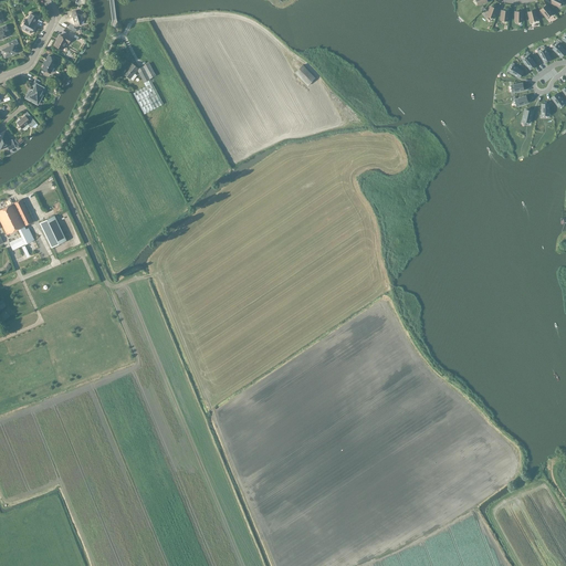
[(552,18),(552,16),(553,14),(546,7),(541,11),(543,14),(544,17),(544,16),(547,19),(548,18),(548,19),(552,18)]
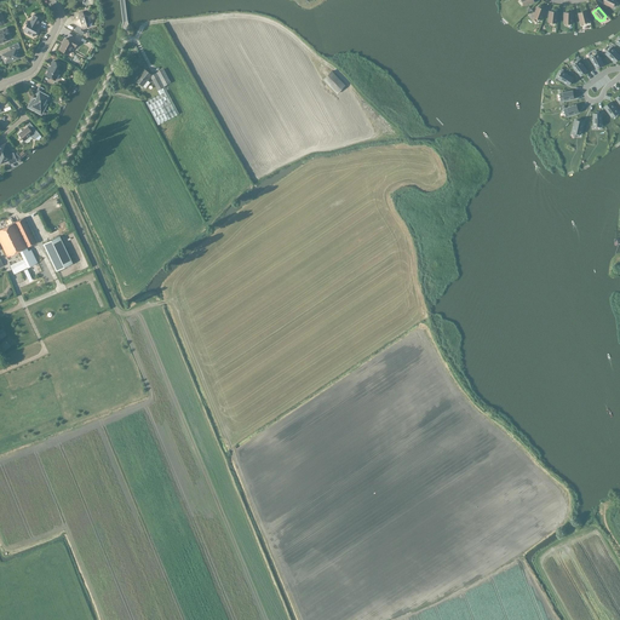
[(537,24),(538,23),(539,23),(543,13),(537,10),(534,15),(533,16),(532,21),(533,21),(533,22),(537,24)]
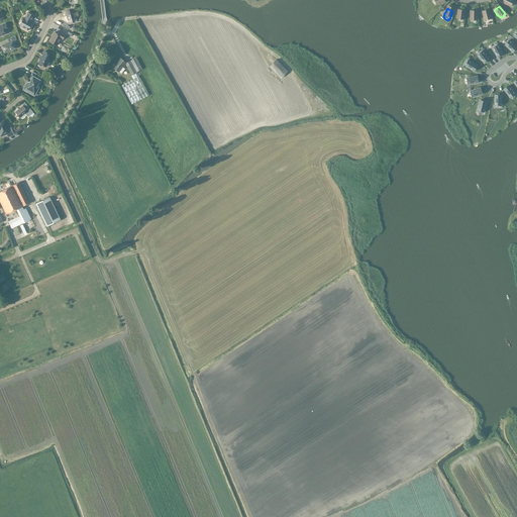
[(489,21),(490,19),(491,18),(489,9),(483,11),(483,14),(483,16),(484,16),(485,20),(486,19),(486,20),(489,21)]
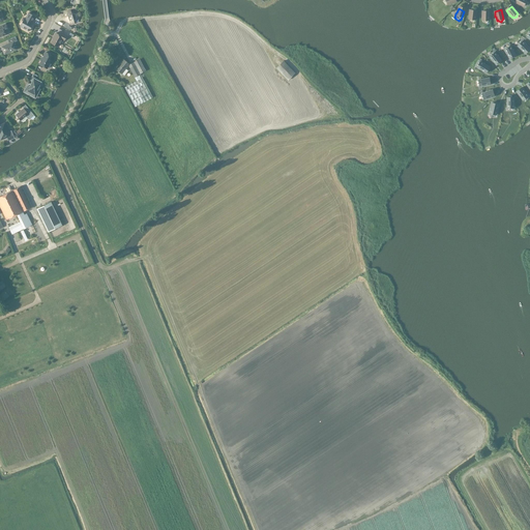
[(75,24),(75,23),(77,20),(78,19),(77,13),(75,15),(71,12),(70,10),(66,12),(66,15),(65,17),(66,22),(70,24),(70,25),(75,24)]
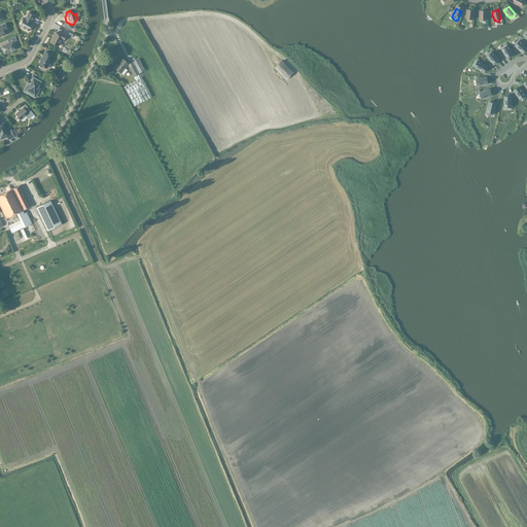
[(32,22),(35,16),(28,12),(25,19),(24,18),(20,26),(28,31),(33,23),(32,22)]
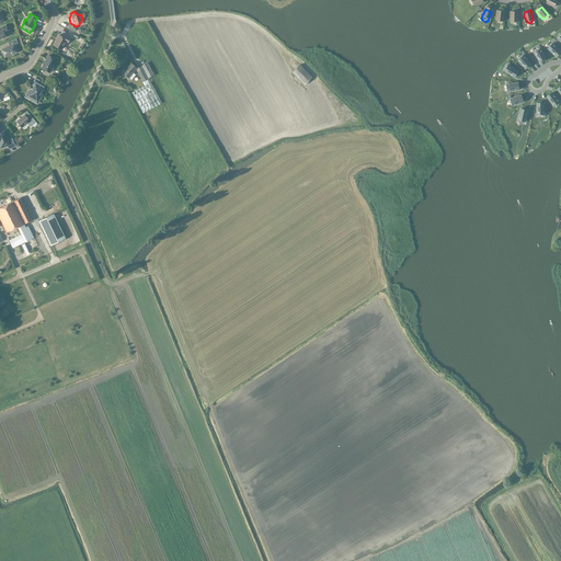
[(68,44),(71,37),(64,34),(61,36),(59,35),(56,39),(57,39),(54,46),(61,50),(65,43),(68,44)]
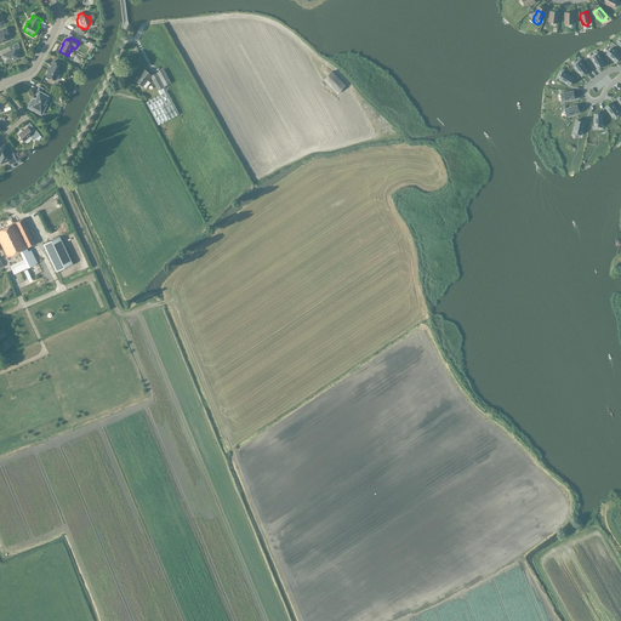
[(11,51),(1,55),(5,63),(20,58),(16,50),(20,49),(18,44),(9,47),(11,51)]
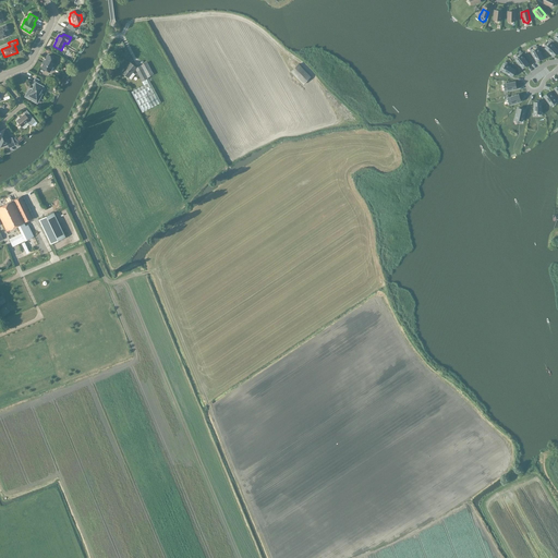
[(557,51),(557,50),(550,44),(545,49),(553,57),(557,51)]
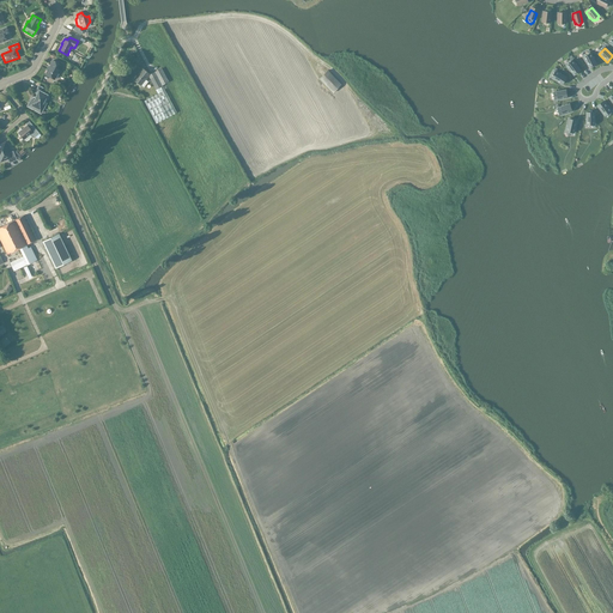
[(592,53),(584,58),(589,68),(596,64),(592,53)]
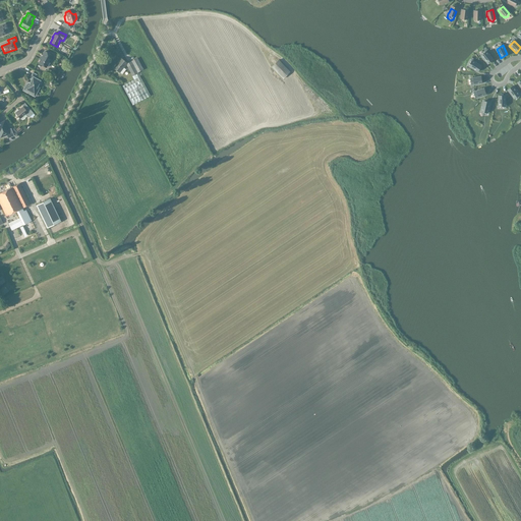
[(52,59),(54,56),(45,51),(39,63),(46,67),(51,59),(52,59)]
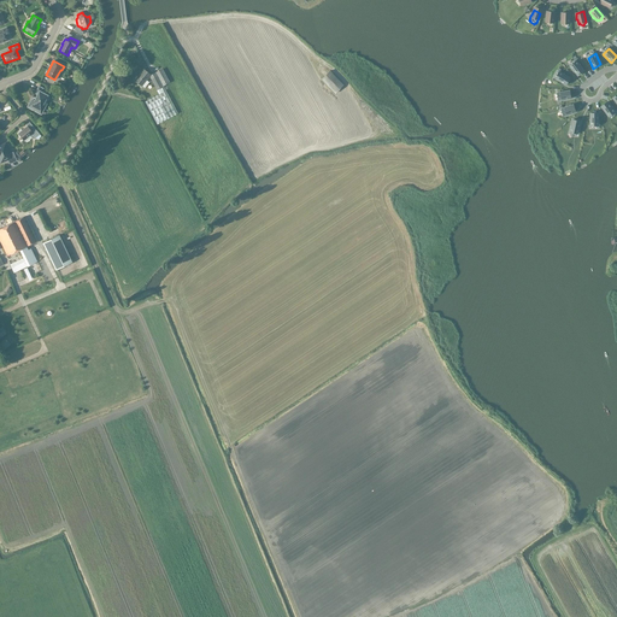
[(585,70),(577,60),(570,66),(577,76),(585,70)]
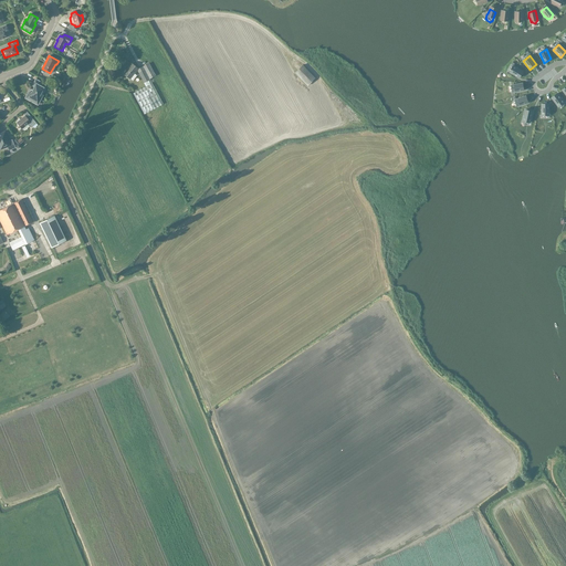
[(134,74),(138,69),(132,64),(127,71),(127,70),(124,74),(130,79),(133,81),(137,76),(134,74)]
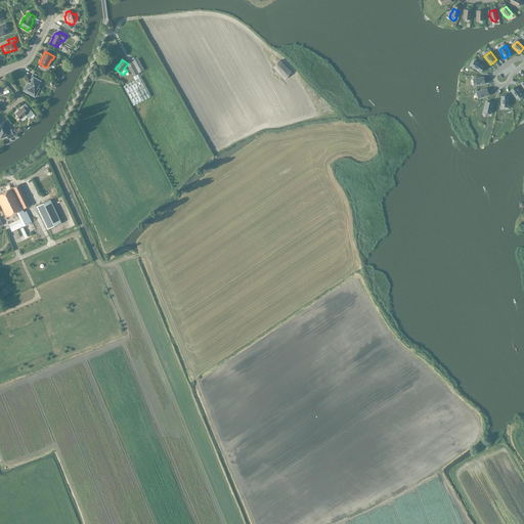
[(127,64),(133,77),(138,74),(138,73),(143,70),(138,59),(127,64)]
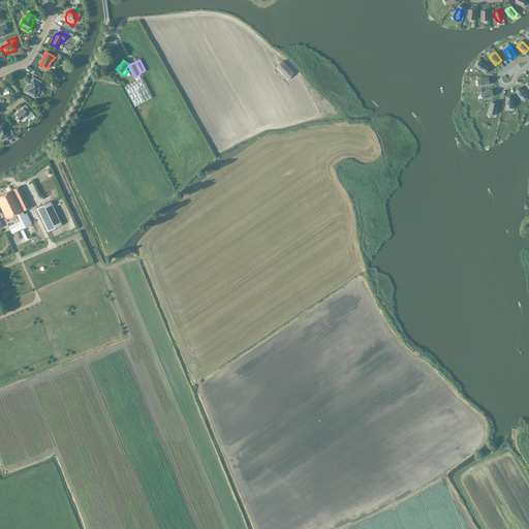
[(294,73),(283,61),(275,68),(287,81),(294,73)]
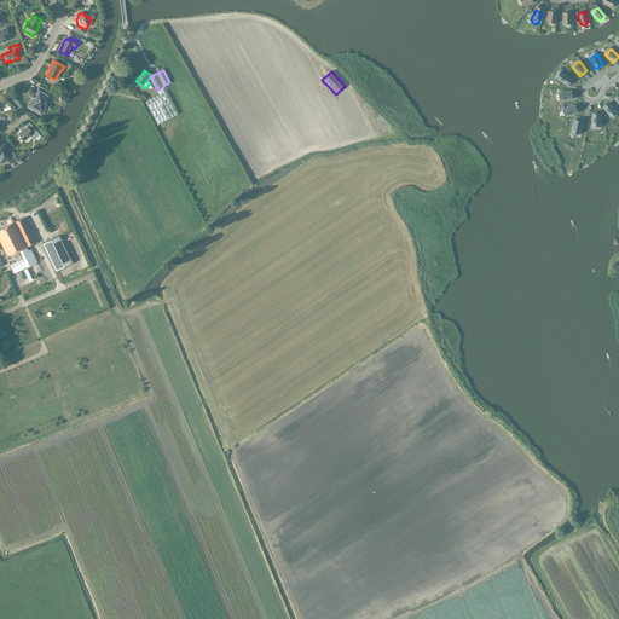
[(572,79),(561,71),(557,79),(568,85),(572,79)]
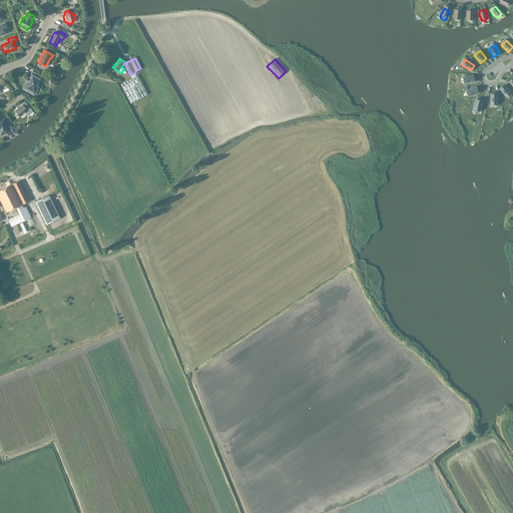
[(40,84),(43,77),(32,72),(29,78),(30,79),(29,82),(27,81),(22,89),(34,95),(39,86),(37,84),(38,83),(40,84)]
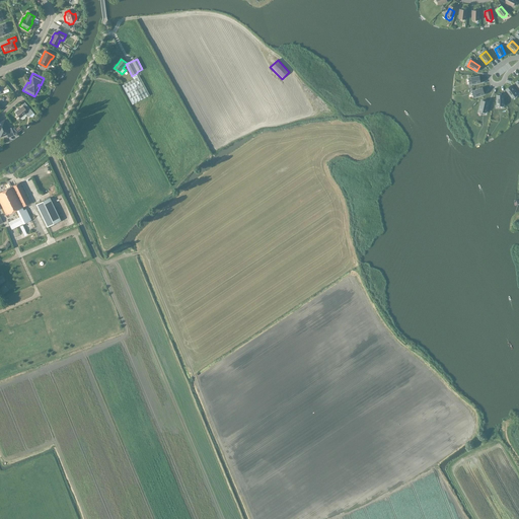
[(137,73),(132,76),(131,76),(133,80),(122,86),(132,105),(150,95),(137,73)]
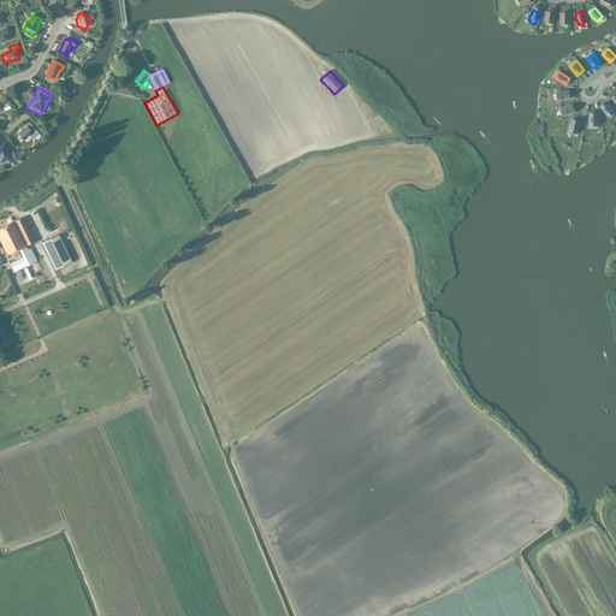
[(569,90),(557,93),(558,101),(570,99),(569,90)]
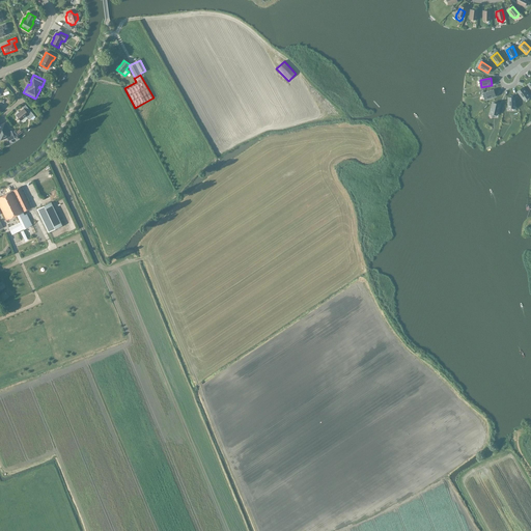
[(523,88),(518,92),(524,101),(529,96),(523,88)]
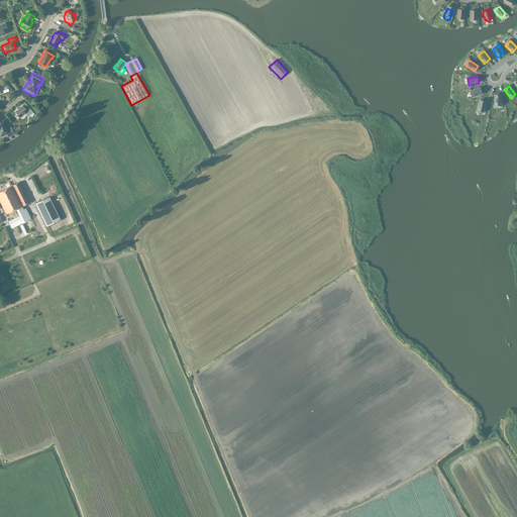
[(481,88),(471,91),(473,97),(483,94),(481,88)]
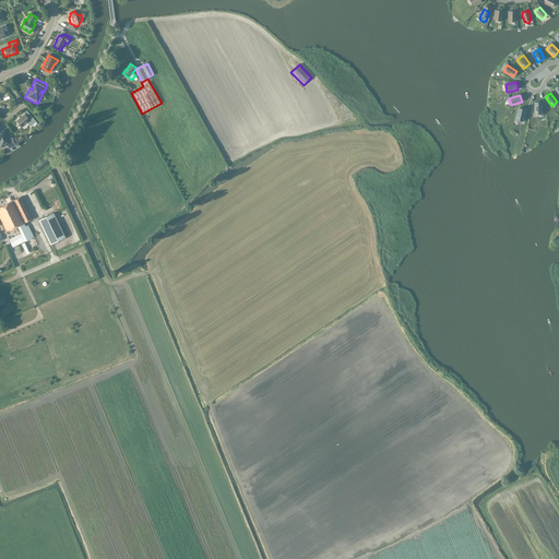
[(526,110),(519,108),(516,119),(524,121),(526,110)]
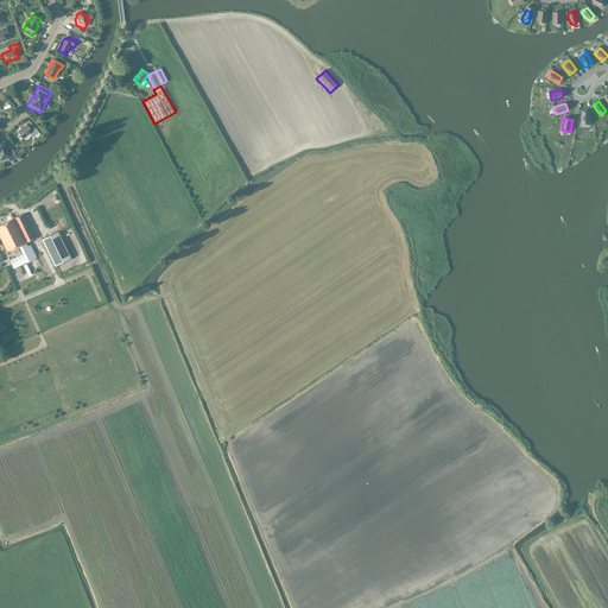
[(24,139),(30,133),(33,138),(39,132),(33,125),(30,128),(27,125),(18,132),(24,139)]
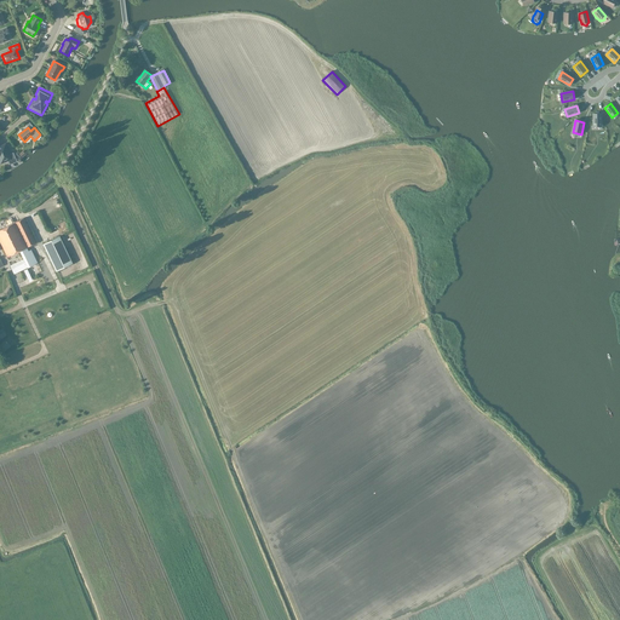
[(0,164),(9,160),(10,165),(17,162),(13,153),(10,154),(5,144),(0,145),(0,164)]
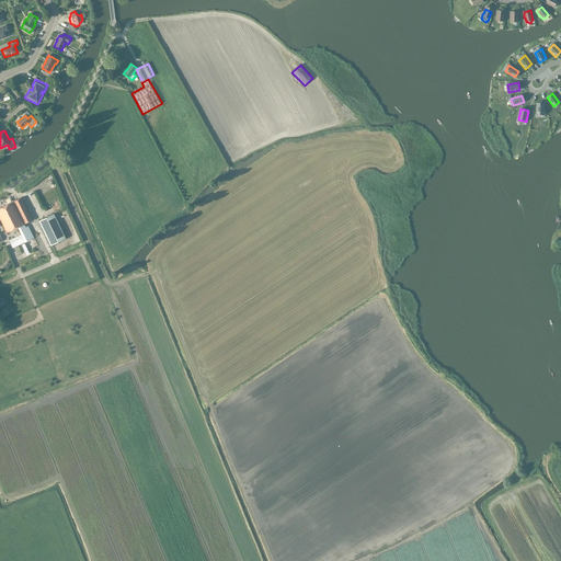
[(21,198),(0,208),(0,218),(7,232),(18,228),(19,230),(24,242),(33,239),(32,236),(27,226),(25,227),(24,224),(32,220),(21,198)]
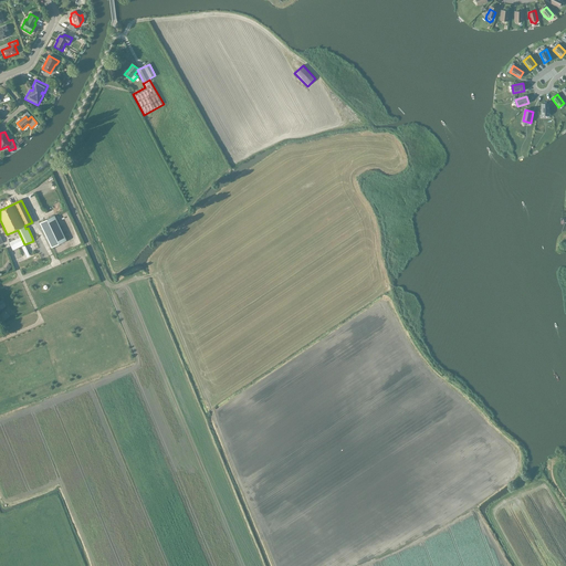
[(39,222),(51,248),(66,240),(54,216),(39,222)]
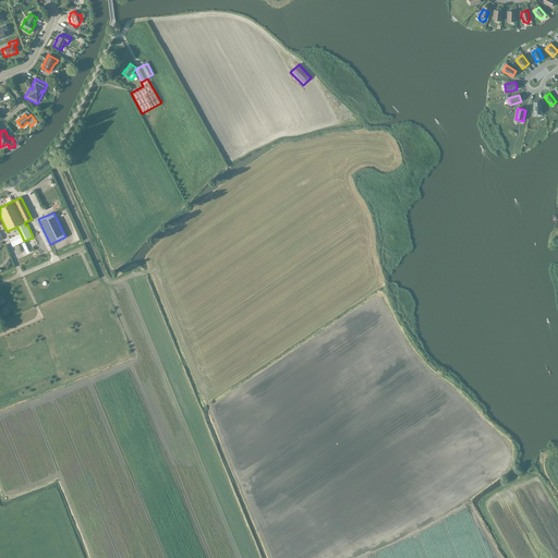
[(13,247),(24,242),(21,233),(9,240),(13,247)]
